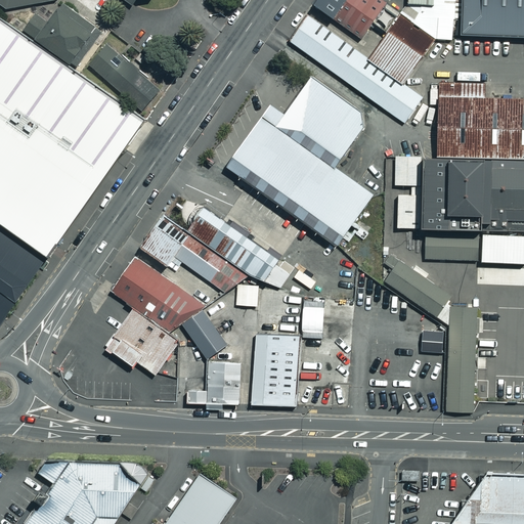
[(0,0),(0,6),(3,8),(38,0),(0,0)]
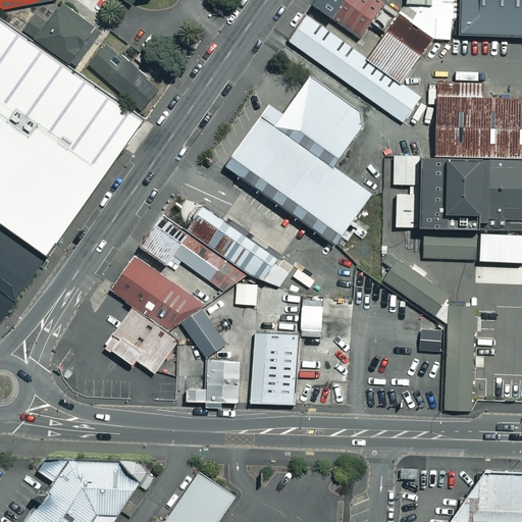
[(379,0),(312,0),(311,2),(355,33),(379,0)]
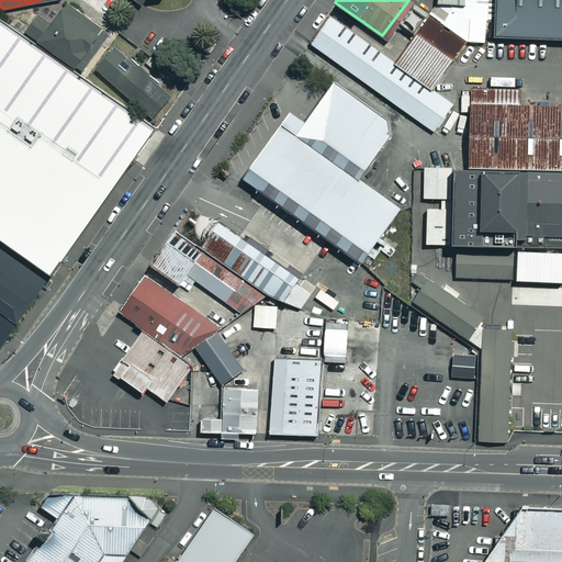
[(490,0),(438,0),(438,3),(428,13),(426,15),(460,40),(490,37),(490,0)]
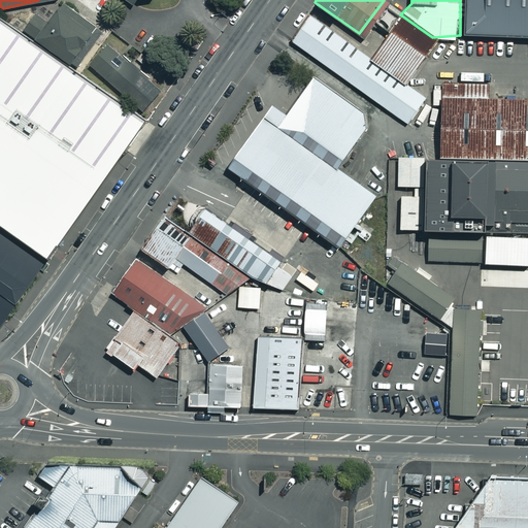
[(527,36),(527,0),(460,0),(460,35),(527,36)]
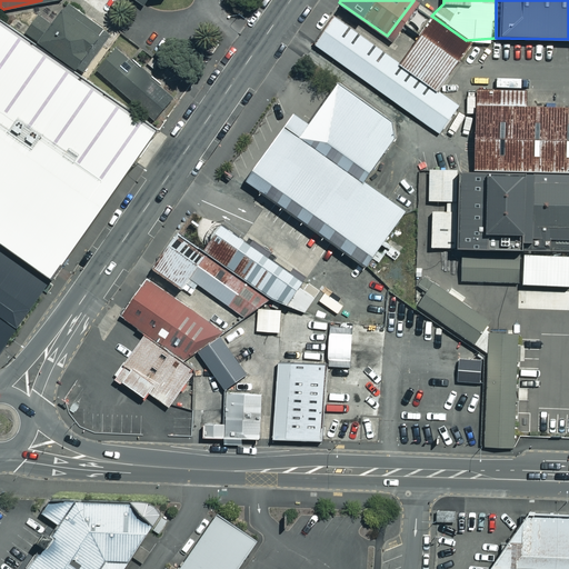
[(109,30),(68,1),(52,22),(37,12),(23,31),(81,71),(109,30)]
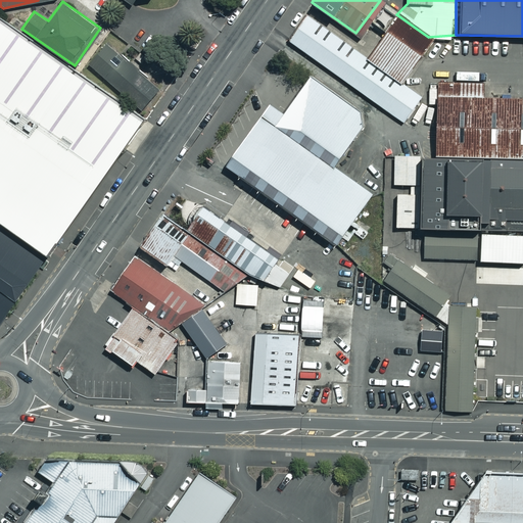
[(398,79),(366,56),(304,14),(287,41),(400,119),(419,92),(398,79)]
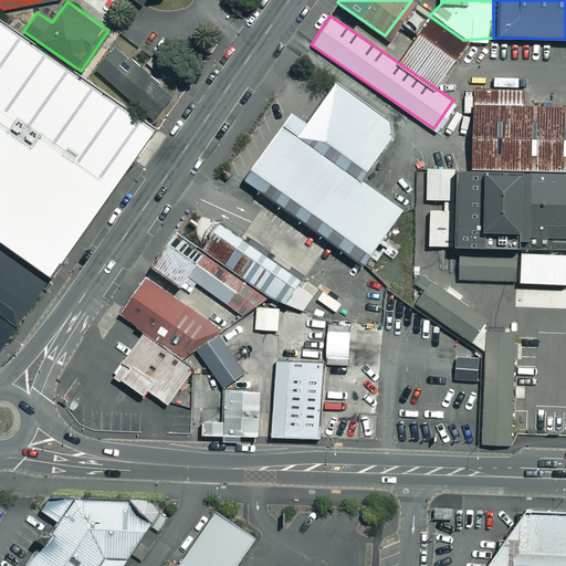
[(429,16),(396,61),(431,85),(463,40),(429,16)]
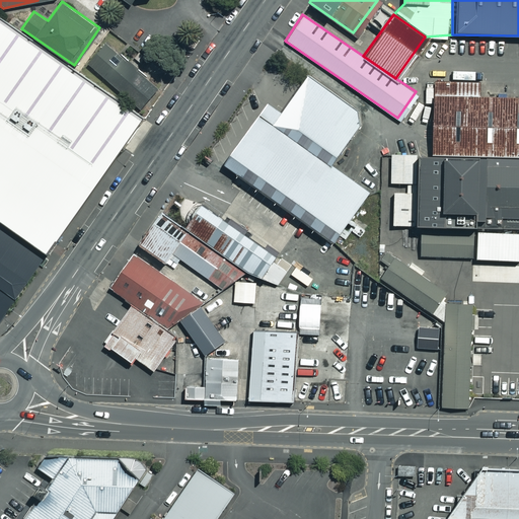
[(0,219),(47,252),(50,253),(51,251),(56,245),(144,116),(0,15),(0,219)]
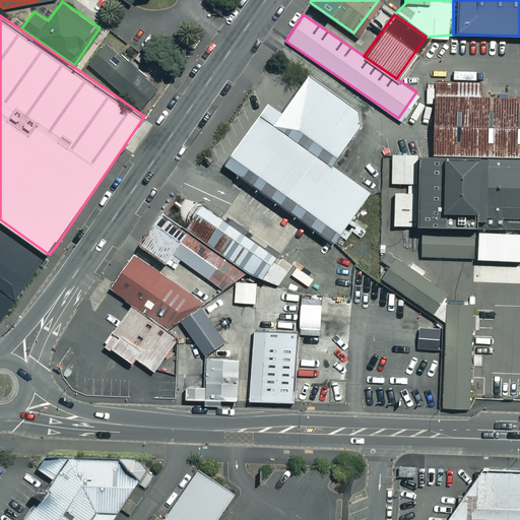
[(140,65),(104,41),(87,66),(123,90),(140,65)]
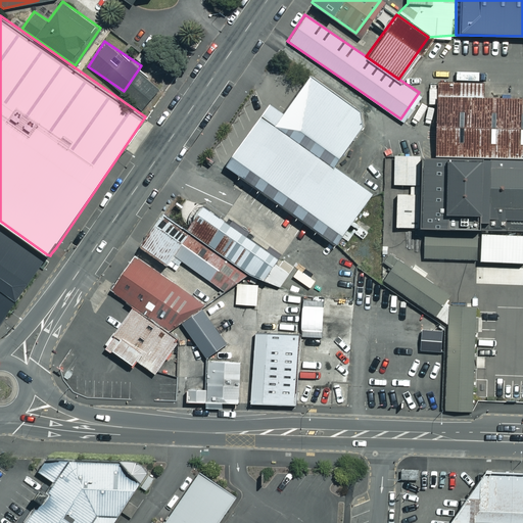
[(269,102),(260,113),(336,167),(370,119),(308,75),(301,84),(282,111),(269,102)]
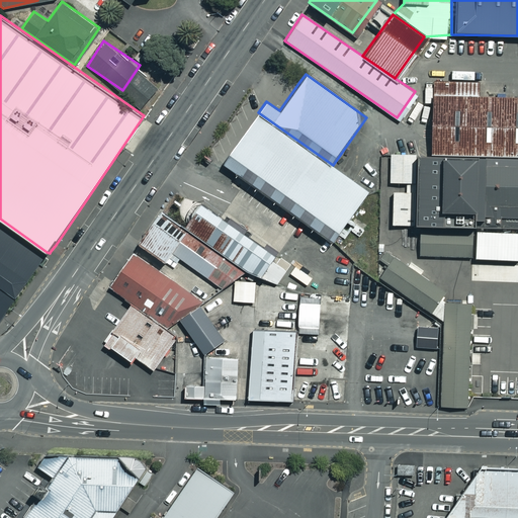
[(431,78),(430,154),(438,154),(476,155),(517,156),(517,93),(476,93),(476,79),(431,78)]
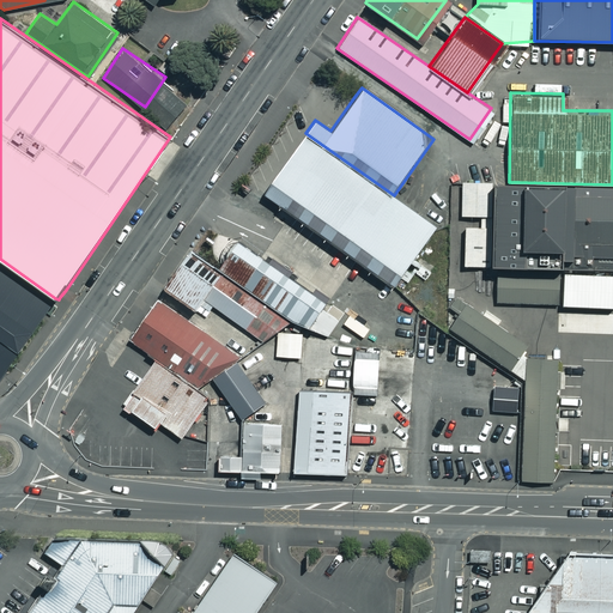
[(305,133),(263,192),(392,283),(434,224),(420,214),(394,195),(305,133)]
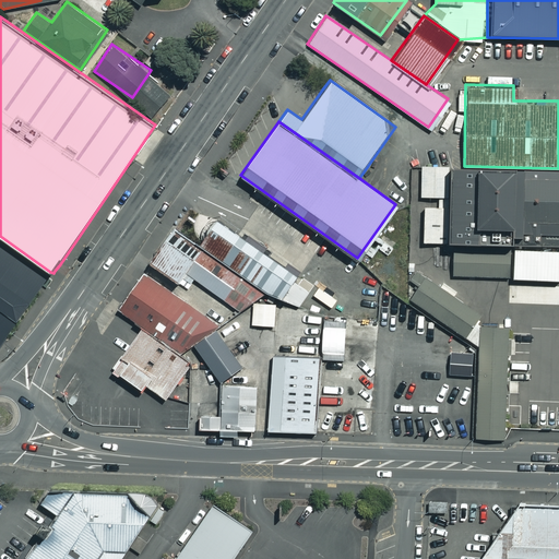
[(473,166),(464,166),(460,166),(450,166),(445,166),(444,242),(558,245),(558,168),(513,167),(473,166)]
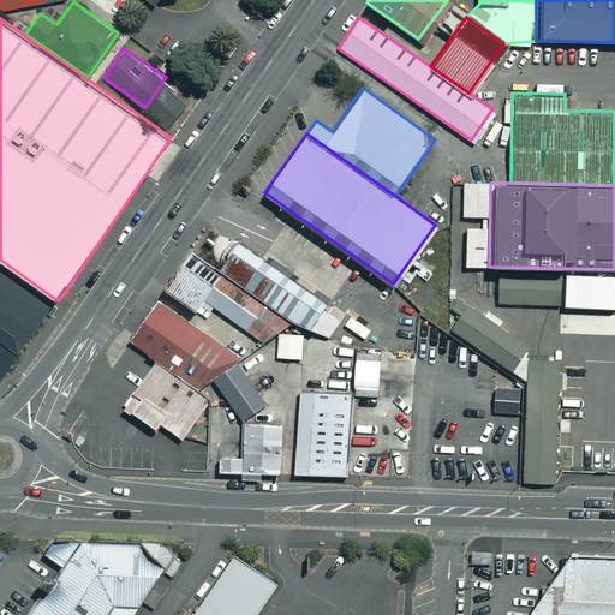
[(346,314),(238,240),(219,269),(294,321),(327,342),(346,314)]
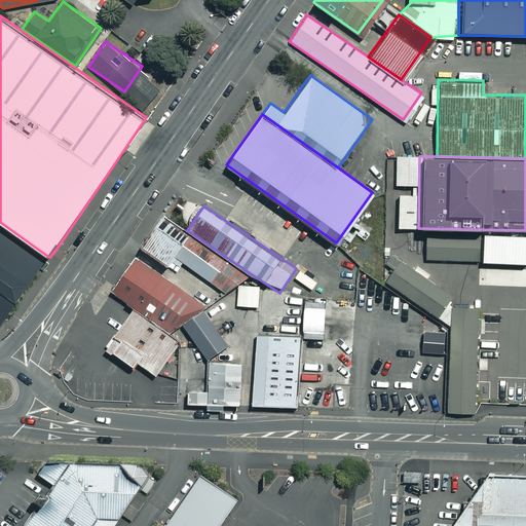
[(252,274),(187,230),(162,215),(141,246),(217,295),(252,274)]
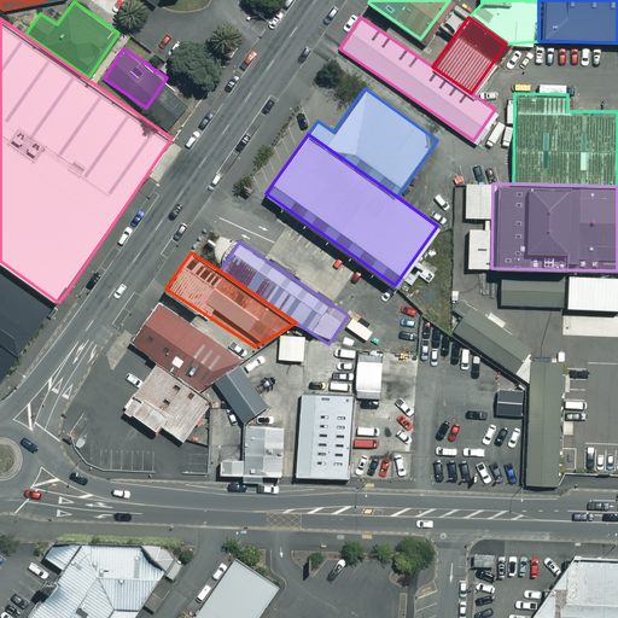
[(0,380),(56,301),(0,261),(0,380)]
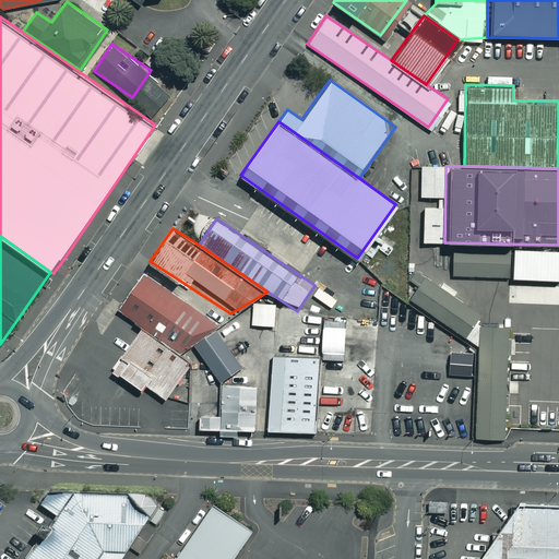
[(451,275),(512,277),(513,249),(452,247),(451,275)]
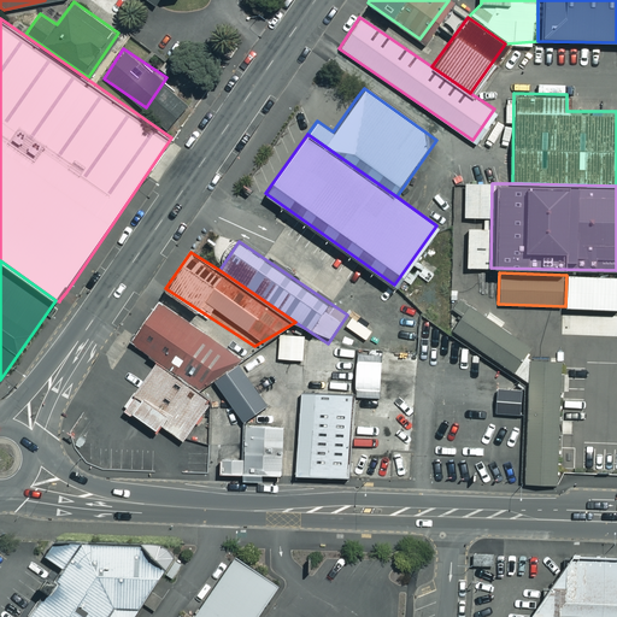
[(616,309),(616,300),(616,276),(566,275),(565,306),(565,307),(616,309)]
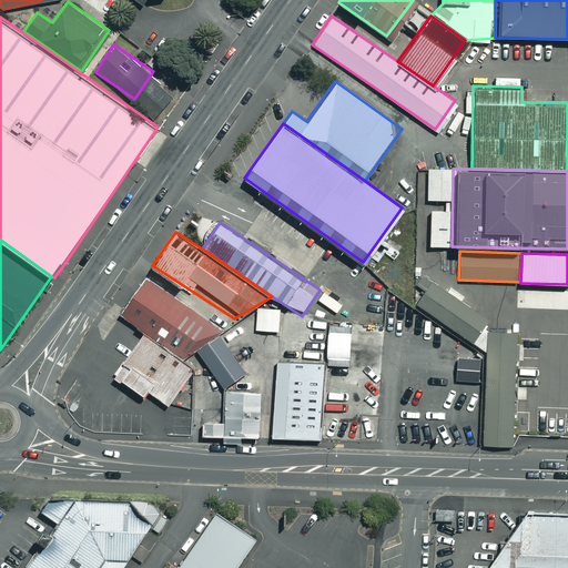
[(412,274),(402,272),(397,293),(408,295),(412,274)]
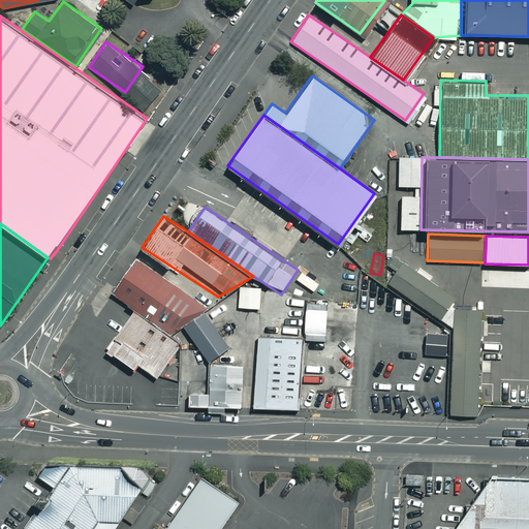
[(205,307),(135,255),(109,291),(112,293),(133,308),(167,333),(181,322),(205,307)]
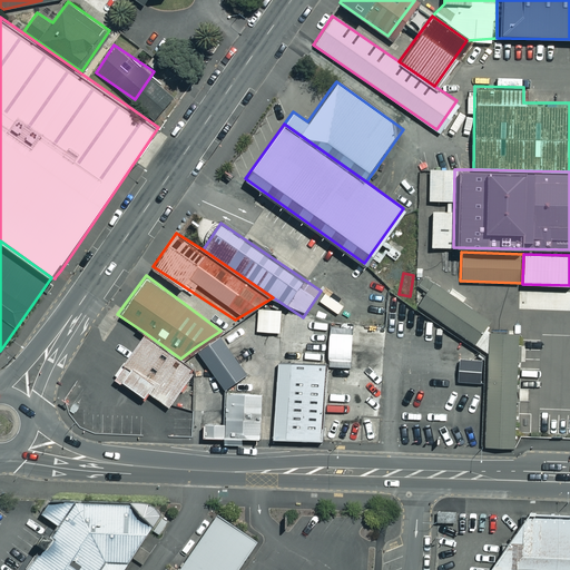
[(424,288),(415,302),(472,343),(489,321),(432,278),(431,281),(425,277),(420,285),(424,288)]
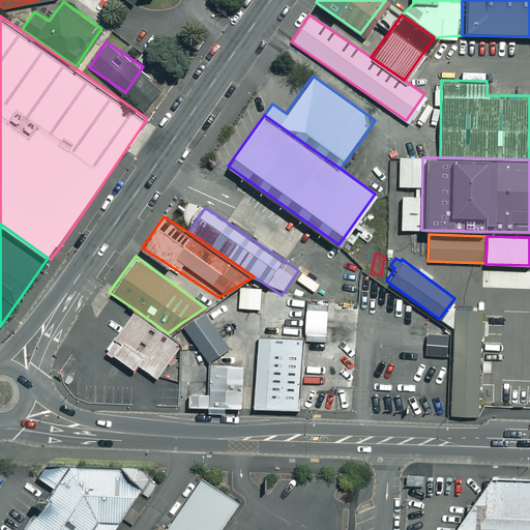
[(282,295),(260,294),(258,333),(298,335),(304,335),(306,296),(282,295)]
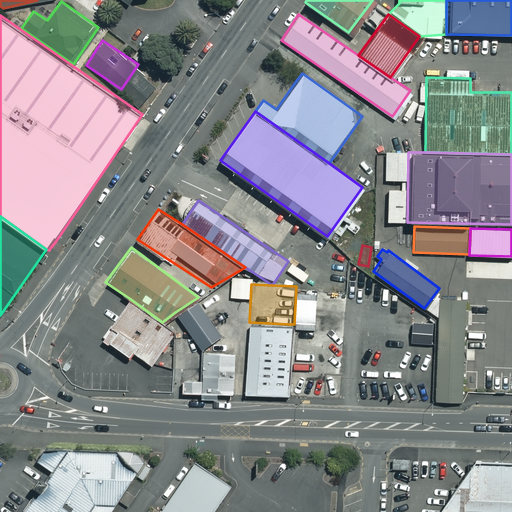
[(288,332),(286,394),(339,395),(342,288),(296,286),(294,324),(288,324),(288,332)]
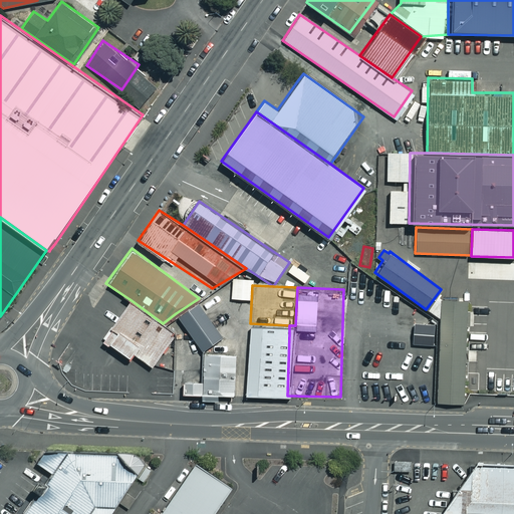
[(199,348),(201,395),(244,395),(246,324),(236,324),(212,288),(199,298),(222,333),(199,348)]
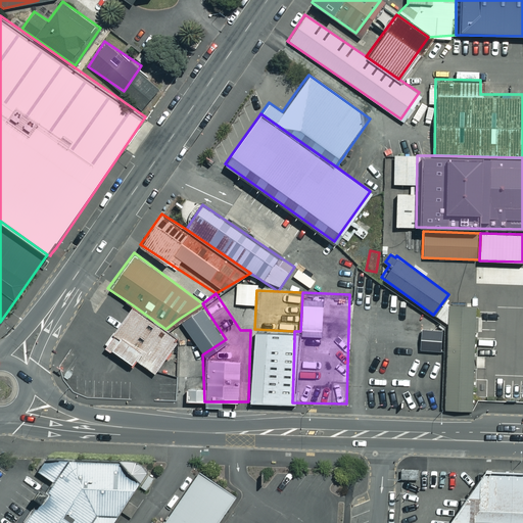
[(179,319),(202,354),(226,339),(202,303),(179,319)]
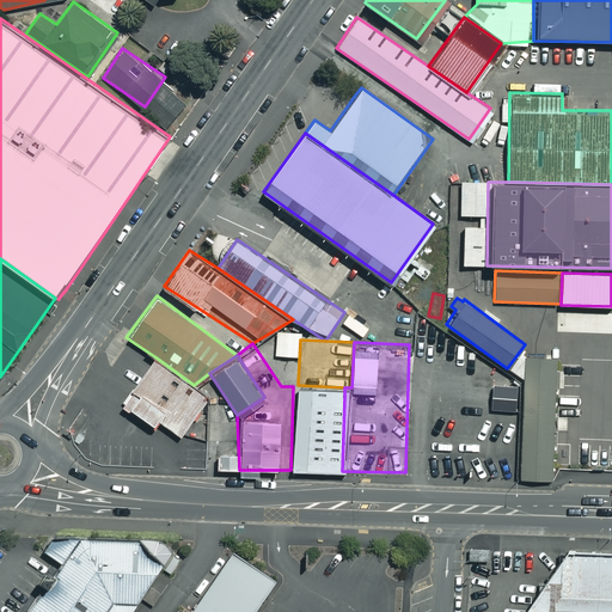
[(525,355),(521,479),(550,481),(554,389),(564,389),(564,372),(556,371),(556,356),(525,355)]
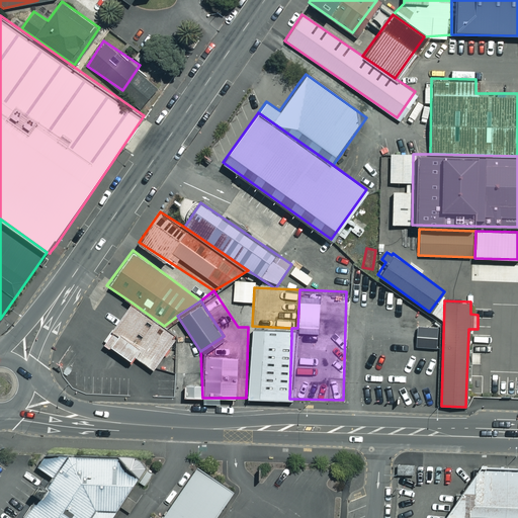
[(164,326),(131,301),(101,340),(149,374),(154,367),(177,336),(164,326)]
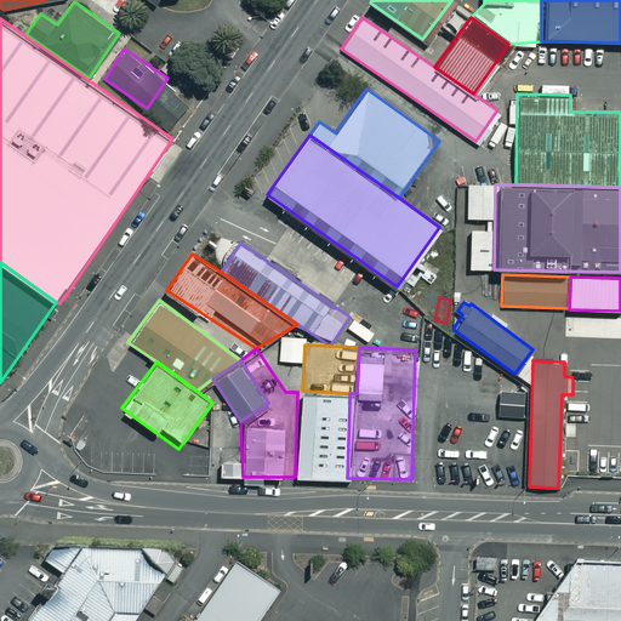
[(295,477),(347,478),(349,403),(349,393),(302,391),(297,392),(295,477)]
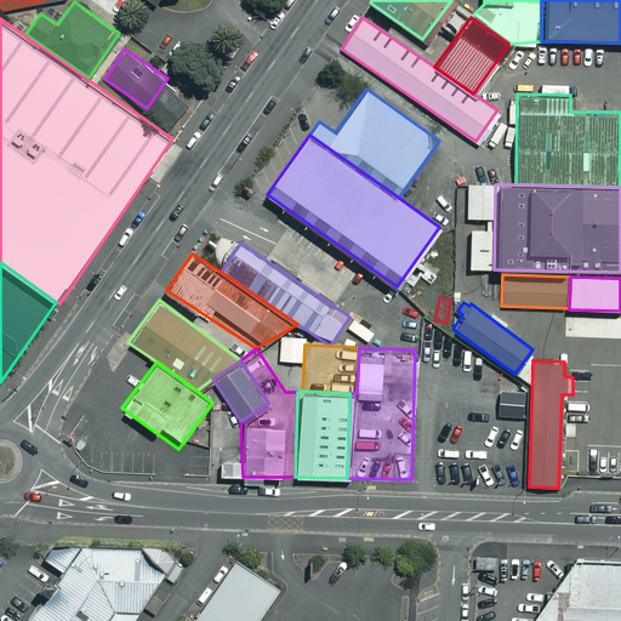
[(160,546),(57,542),(47,558),(63,569),(53,582),(50,587),(46,592),(26,620),(132,620),(176,560),(160,546)]
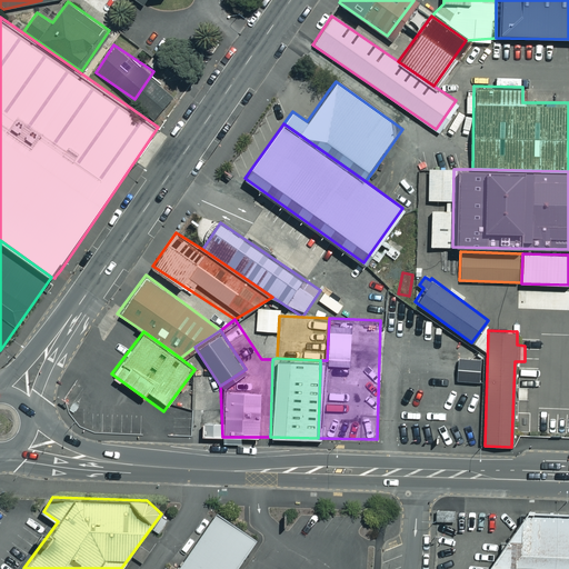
[(173,568),(230,568),(255,532),(217,507),(173,568)]
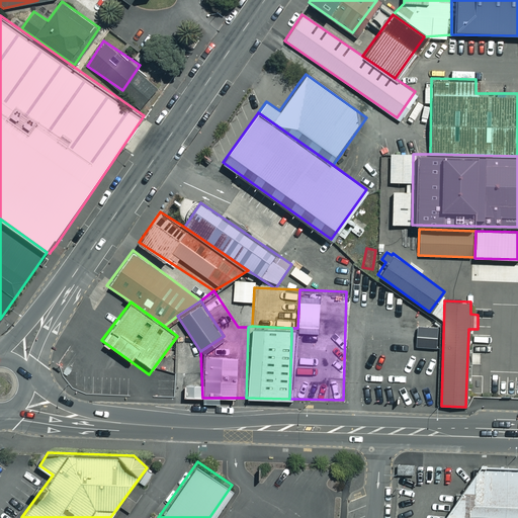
[(517,517),(517,468),(480,466),(478,469),(444,517),(517,517)]
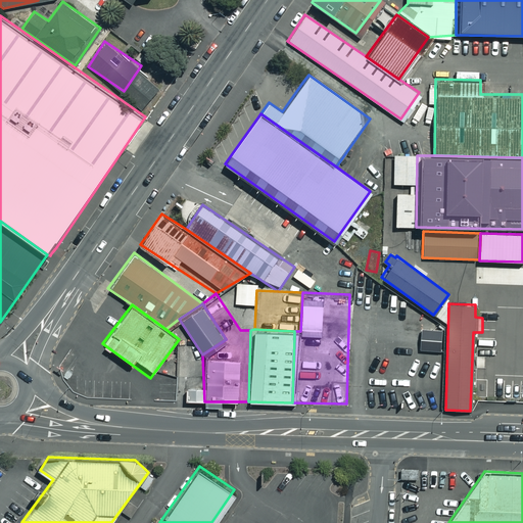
[(42,494),(45,490),(41,487),(35,495),(39,498),(42,494)]
